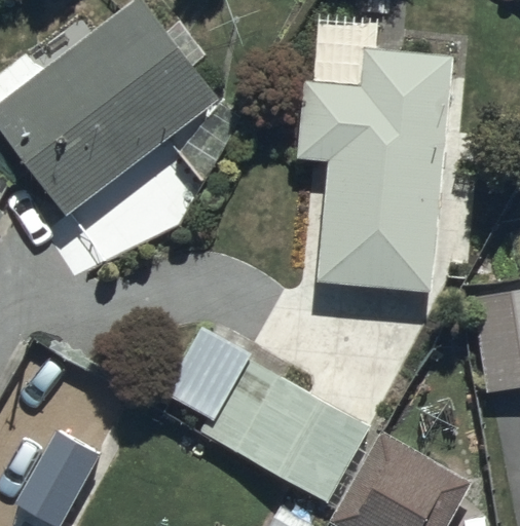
[(132,0),(0,101),(0,129),(68,217),(218,101),(140,0),(132,0)]
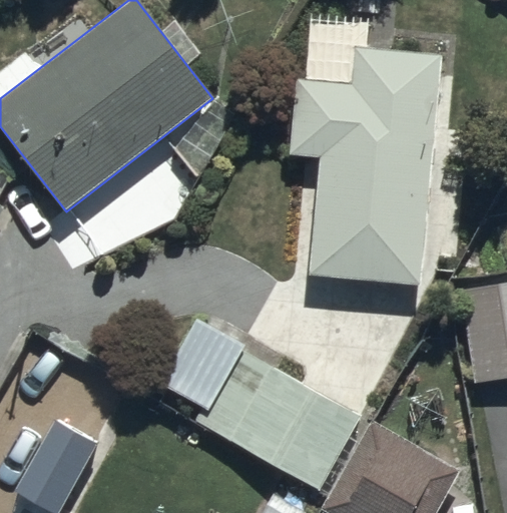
[(308,277),(414,290),(437,57),(354,49),(351,81),(292,76),(284,153),(320,157),(308,277)]
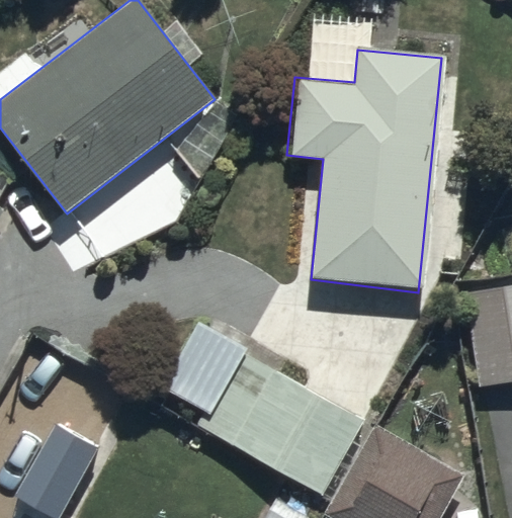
[(511,285),(461,293),(476,386),(511,380),(511,285)]
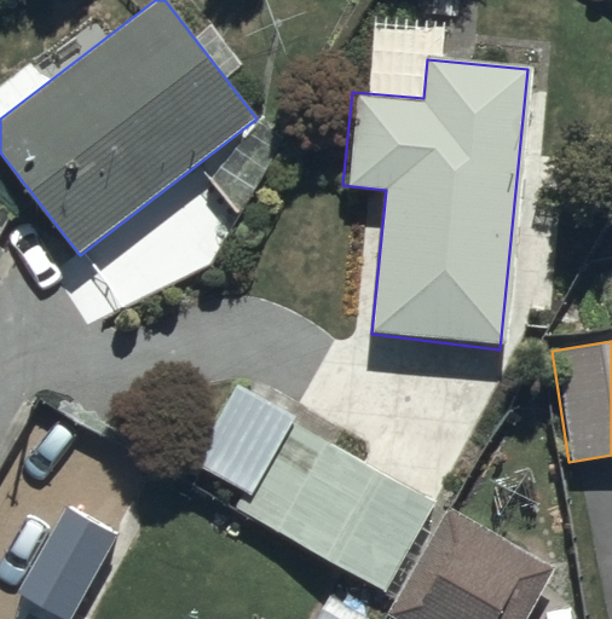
[(191,482),(384,591),(437,499),(243,391),(191,482)]
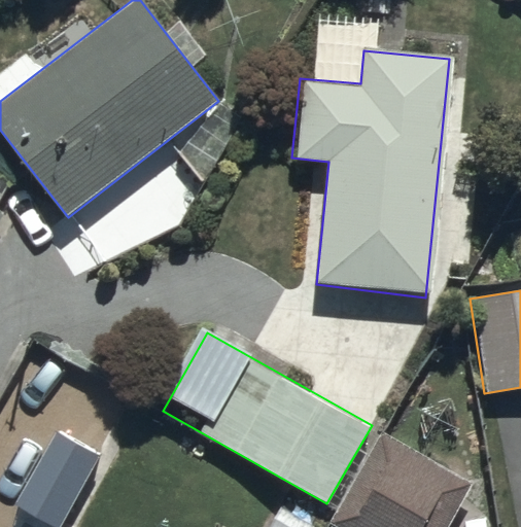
[(19,395),(0,428),(0,502),(42,526),(59,526),(106,444),(19,395)]
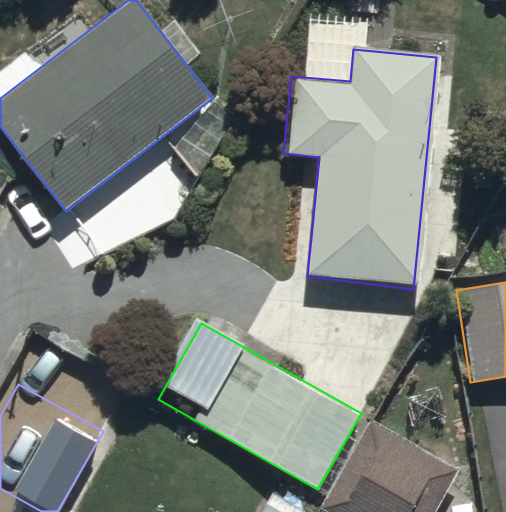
[(372,423),(321,511),(431,511),(456,470),(372,423)]
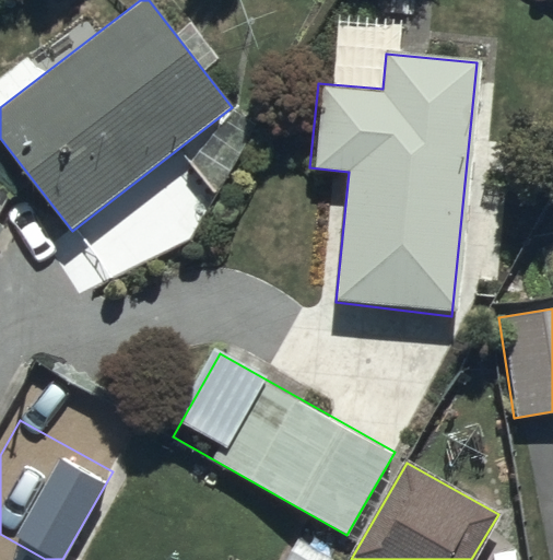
All buildings are outlined.
